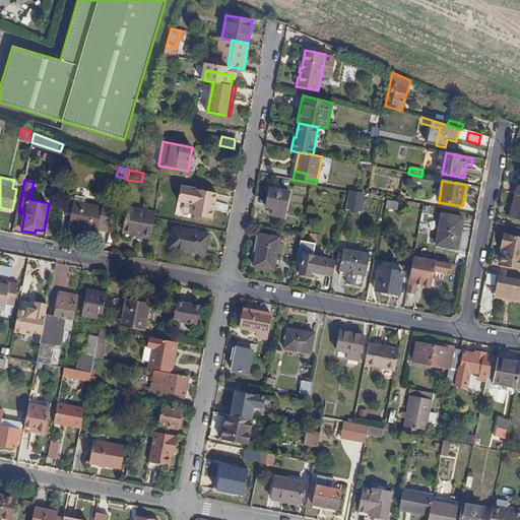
[(191,215),(211,219),(217,194),(181,187),(178,201),(193,204),(191,215)]
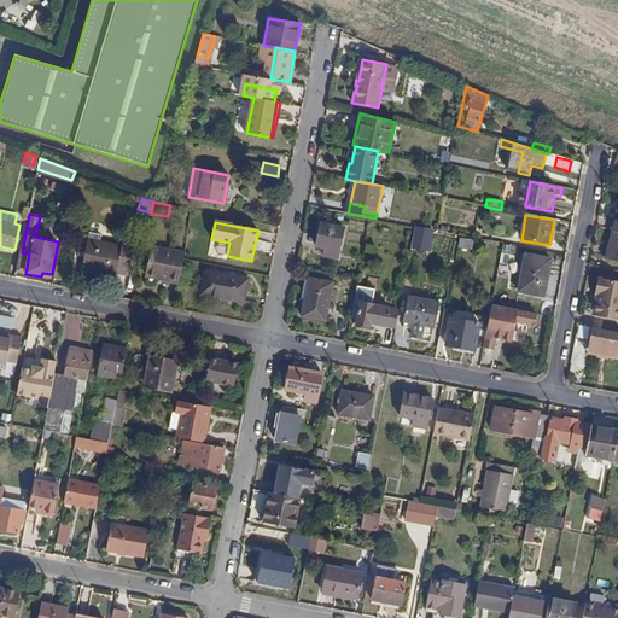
[(324,255),(337,258),(343,228),(321,223),(316,246),(325,249),(324,255)]
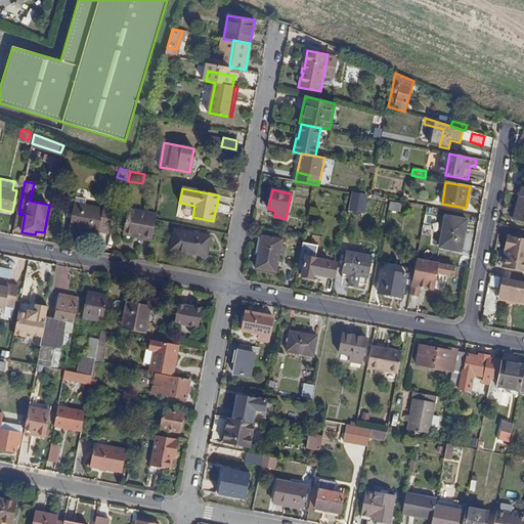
[(368,194),(352,191),(349,210),(364,213),(368,194)]
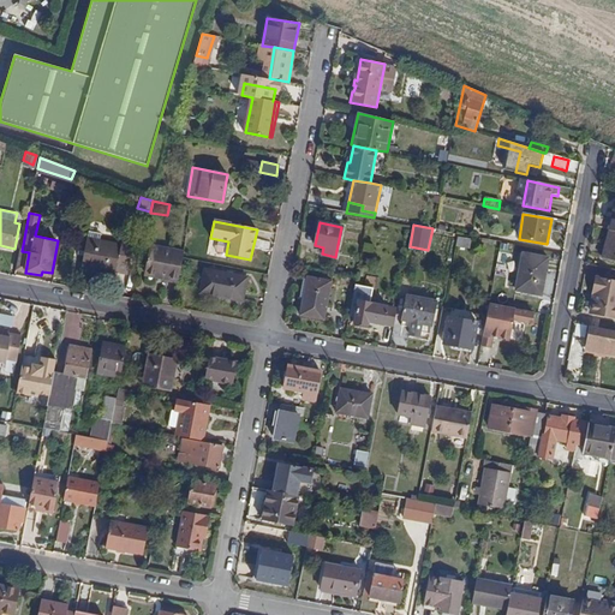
[(602,258),(614,262),(614,231),(610,230),(609,230),(602,258)]
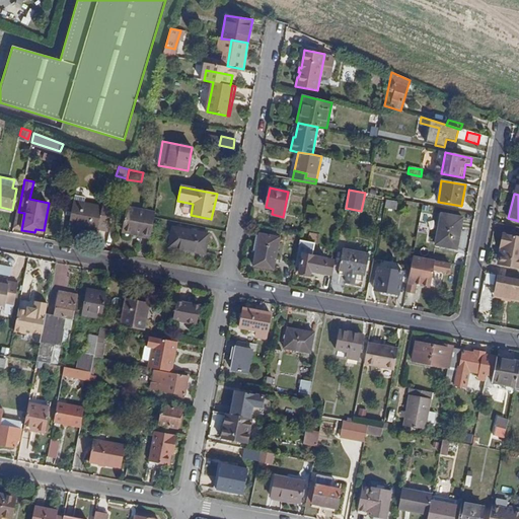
[(385,207),(396,209),(397,202),(387,200),(385,207)]
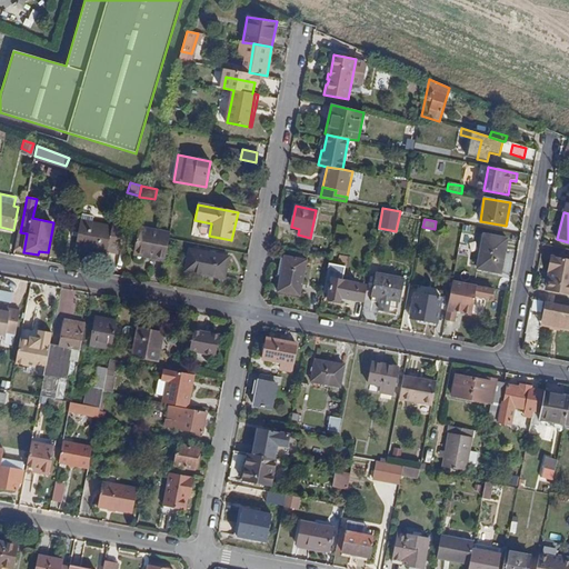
[(108,252),(118,253),(125,222),(113,220),(111,226),(93,222),(81,220),(77,248),(107,253),(108,252)]
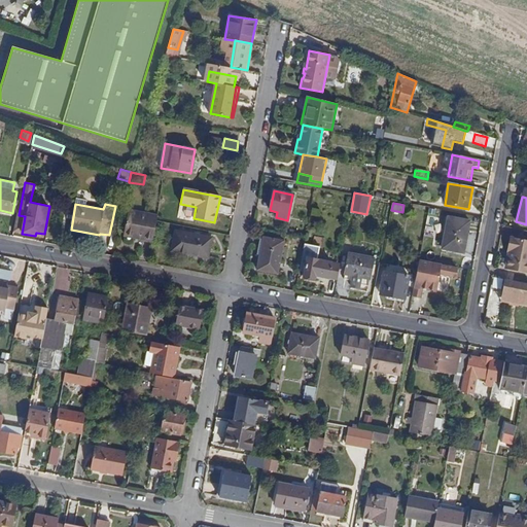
[(139,238),(153,241),(157,220),(157,218),(129,213),(125,234),(139,236),(139,238)]
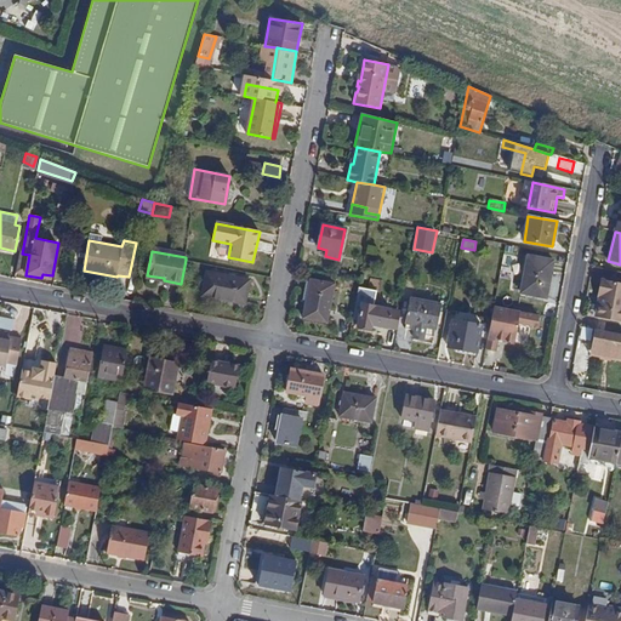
[(520,292),(546,297),(553,261),(528,256),(520,292)]
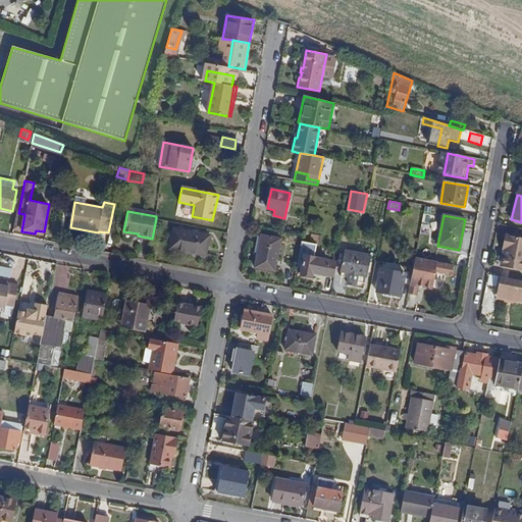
[(170,249),(206,255),(210,236),(173,228),(170,249)]
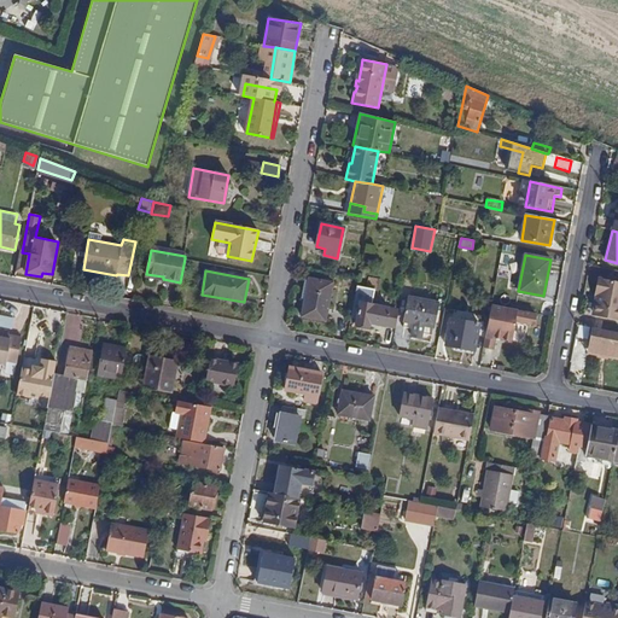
[(595,316),(617,321),(617,318),(617,281),(599,279),(595,293),(600,295),(595,316)]
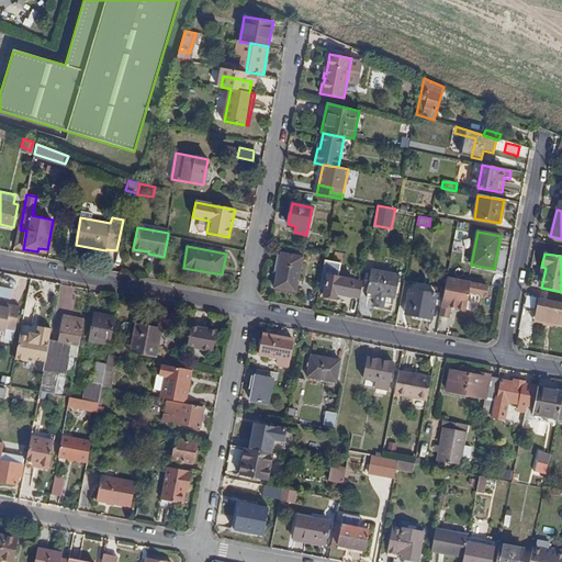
[(274,289),(295,292),(302,258),(281,255),(281,256),(278,255),(273,274),(277,276),(274,289)]
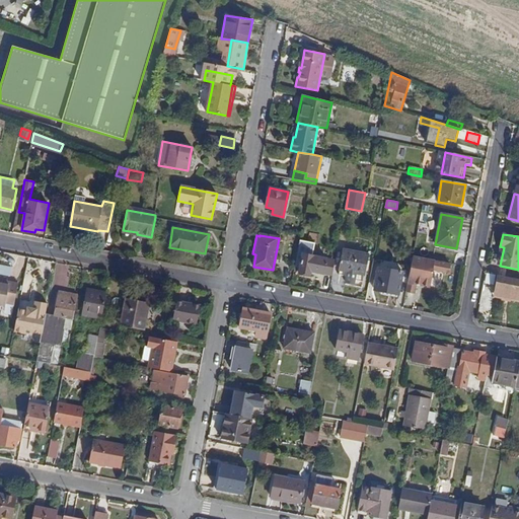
[(354,279),(363,281),(368,254),(343,249),(339,271),(347,272),(345,283),(353,285),(354,279)]
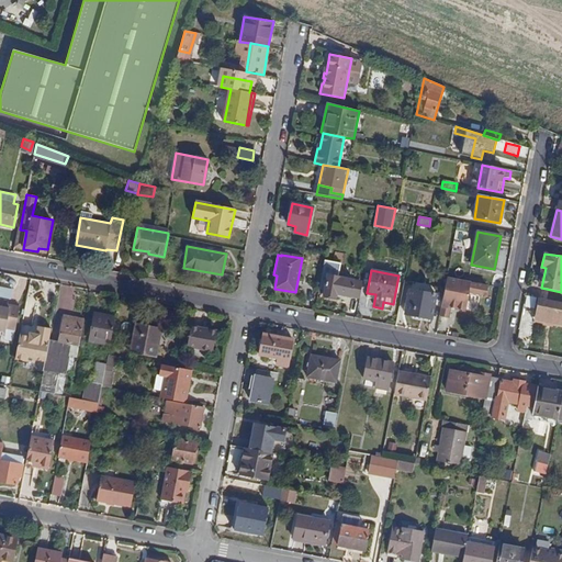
[(336,294),(349,296),(352,281),(321,274),(319,283),(325,284),(323,295),(335,298),(336,294)]
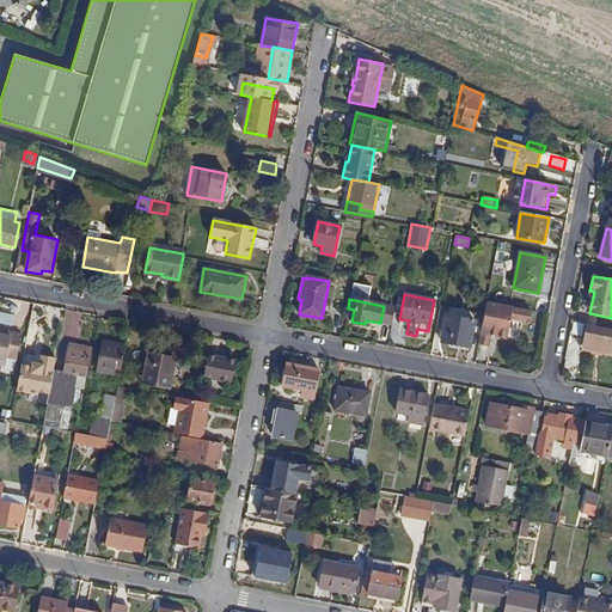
[(487,305),(478,344),(489,347),(490,336),(507,338),(510,320),(525,323),(526,319),(530,319),(531,312),(487,305)]
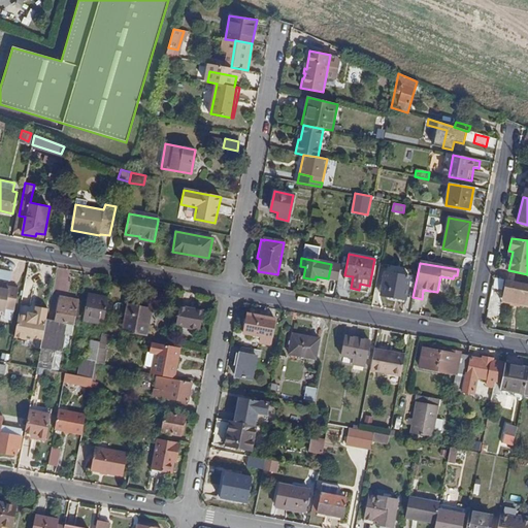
[(0,276),(10,279),(12,271),(0,267),(0,276)]
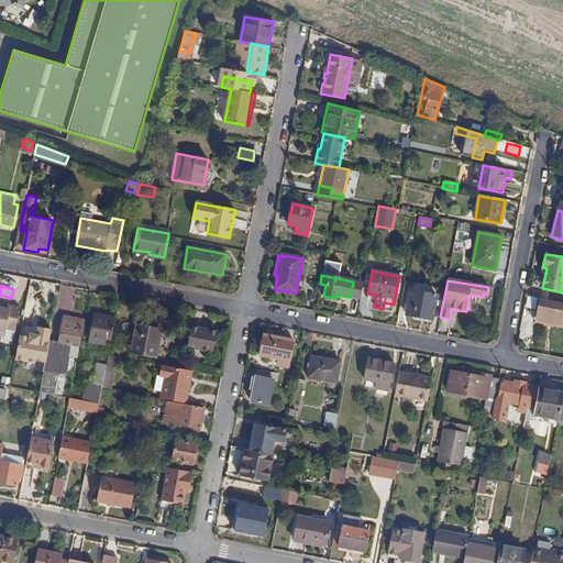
[(432,320),(438,296),(410,291),(406,315),(432,320)]
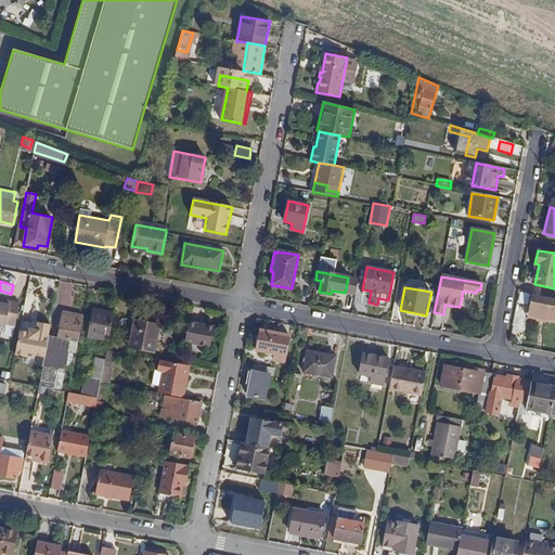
[(517,308),(528,310),(531,295),(520,293),(517,308)]
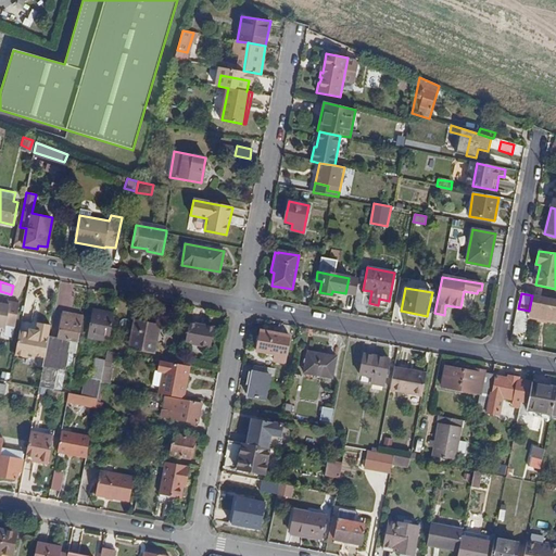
[(553,312),(555,312),(555,299),(533,295),(530,311),(552,315),(553,312)]
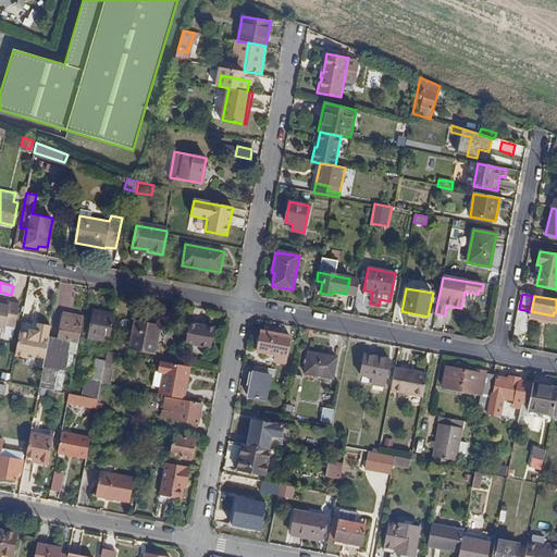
[(7,325),(16,326),(21,304),(11,301),(11,305),(4,304),(0,302),(0,325),(7,327),(7,325)]
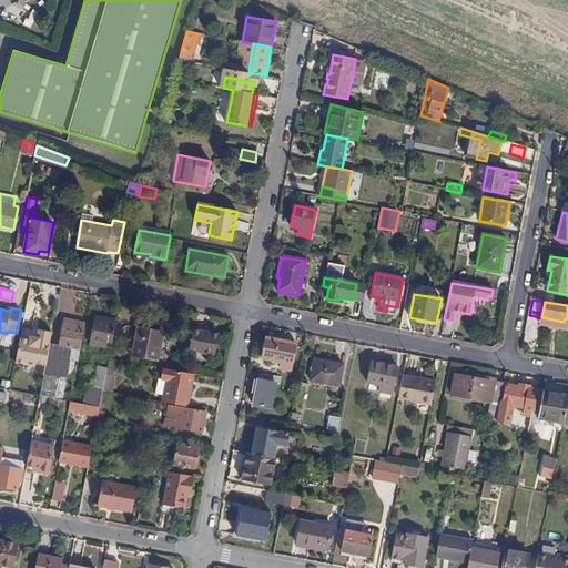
[(91,345),(111,348),(117,320),(109,318),(109,323),(95,320),(91,345)]
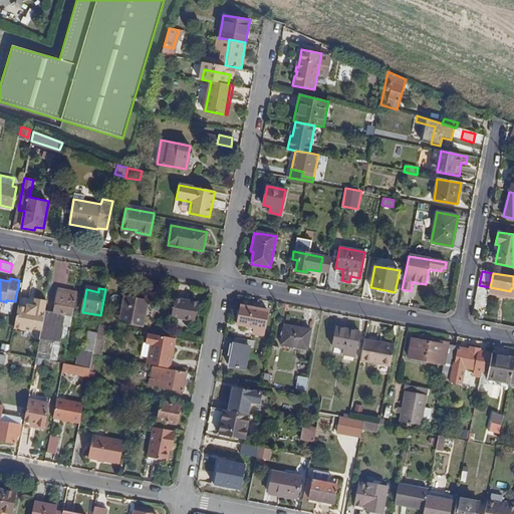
[(53,341),(60,342),(63,323),(65,314),(73,316),(77,293),(58,289),(53,312),(45,310),(39,343),(36,358),(50,361),(53,341)]
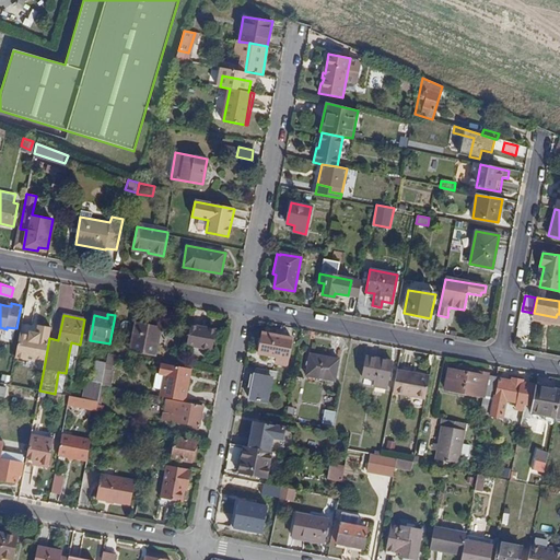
[(130,350),(154,356),(160,328),(136,323),(130,350)]
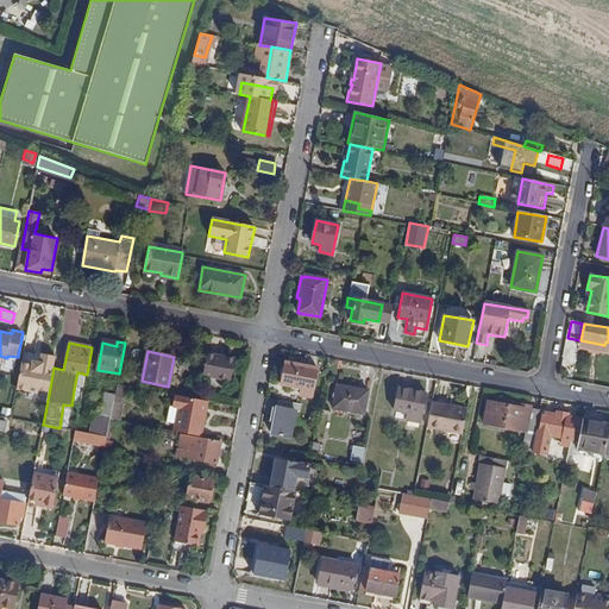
[(22,362),(17,388),(37,391),(38,388),(49,390),(56,355),(42,352),(39,360),(32,359),(32,363),(22,362)]
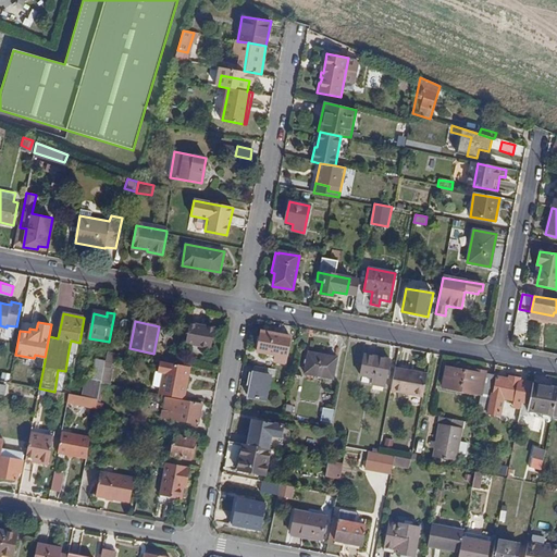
[(186,345),(211,349),(215,330),(190,325),(186,345)]
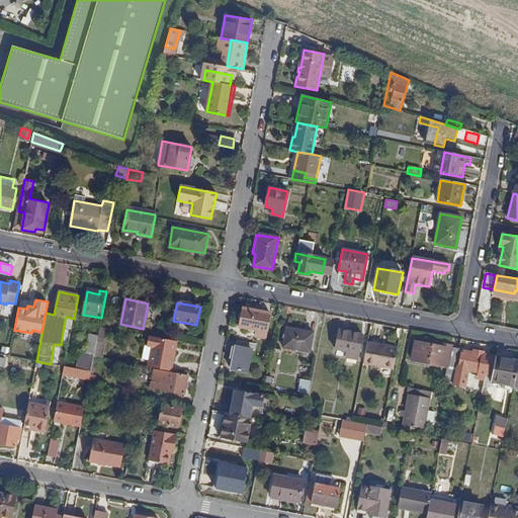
[(255,337),(265,339),(270,316),(243,311),(239,328),(256,331),(255,337)]
